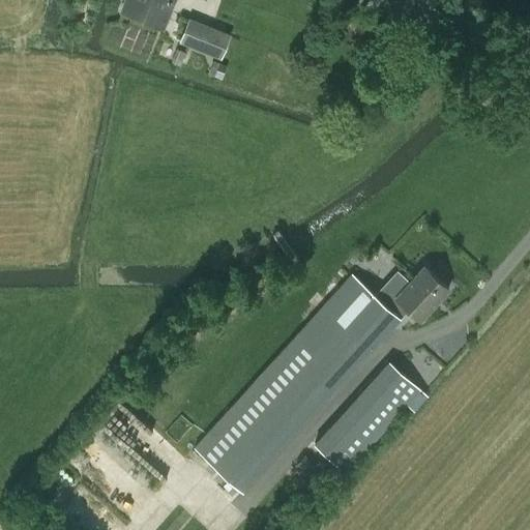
[(128,0),(124,9),(160,25),(170,0),(128,0)]
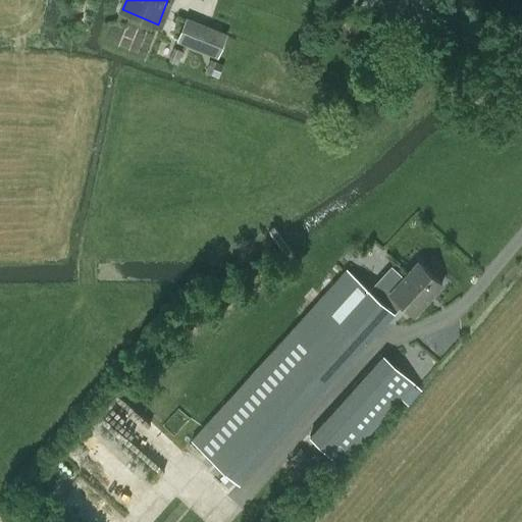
[(73,1),(71,10),(80,12),(82,2),(73,1)]
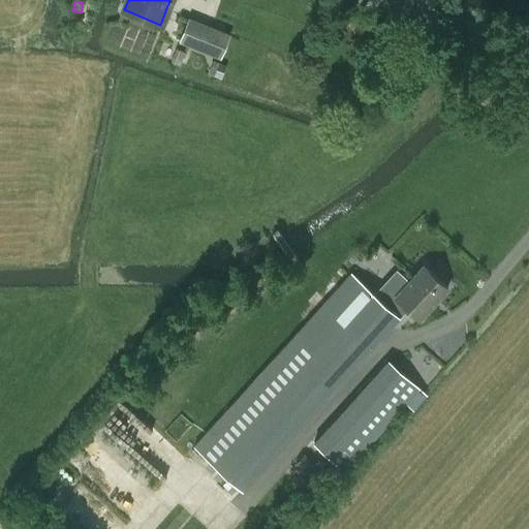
[(220,55),(227,35),(189,20),(181,39),(220,55)]
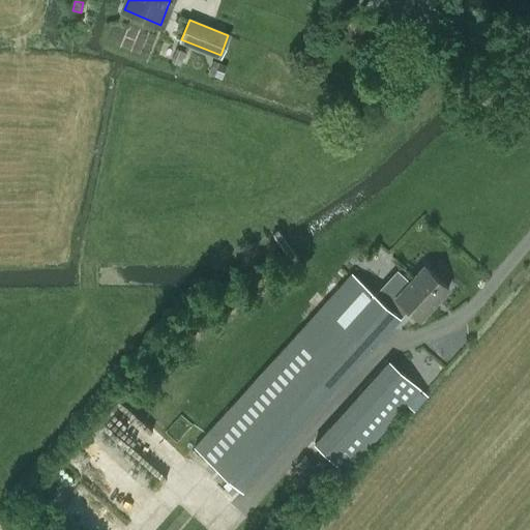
[(170,61),(179,65),(184,52),(175,49),(170,61)]
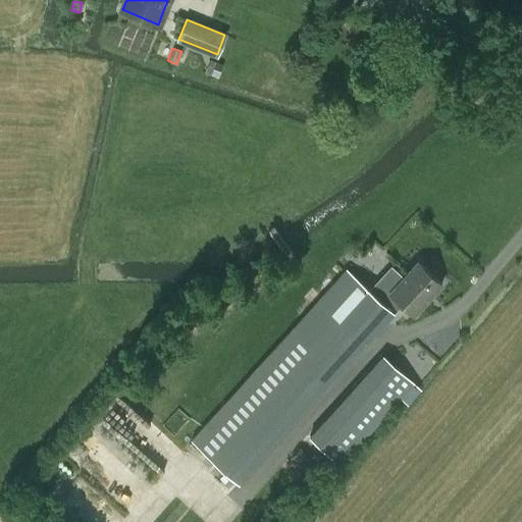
[(211,60),(206,72),(218,77),(223,65),(211,60)]
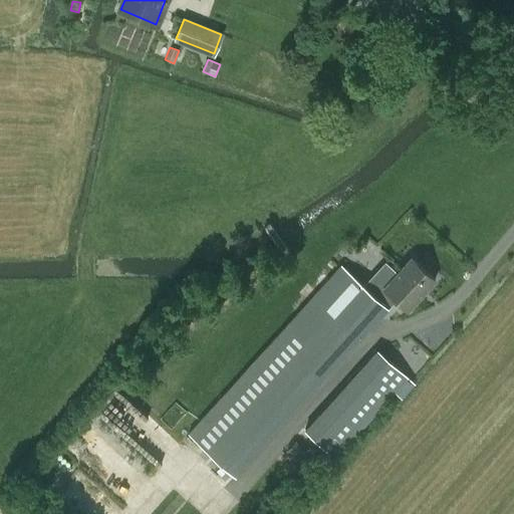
[(341,265),(189,433),(235,475),(396,298),(408,309),(435,279),(412,257),(383,288),(389,292),(379,301),(341,265)]
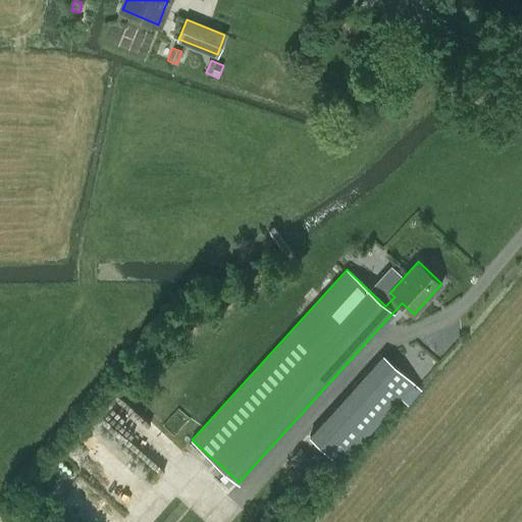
[(382,355),(309,435),(340,464),(401,397),(405,400),(407,402),(419,387),(417,385),(414,382),(382,355)]
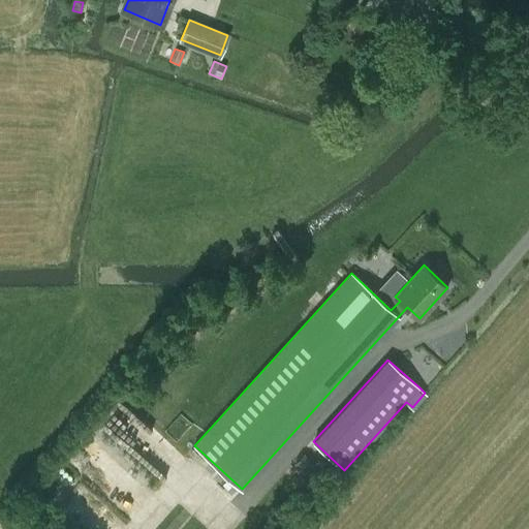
[(304,454),(294,463),(307,474),(316,466),(304,454)]
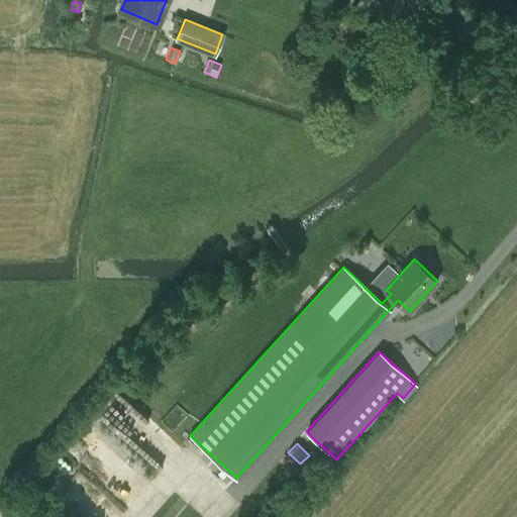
[(291,459),(284,467),(295,477),(301,471),(291,459)]
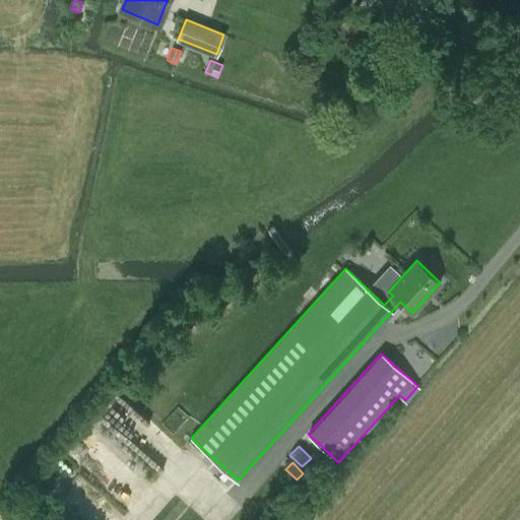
[(55,504),(79,519),(118,519),(122,515),(71,480),(55,504)]
